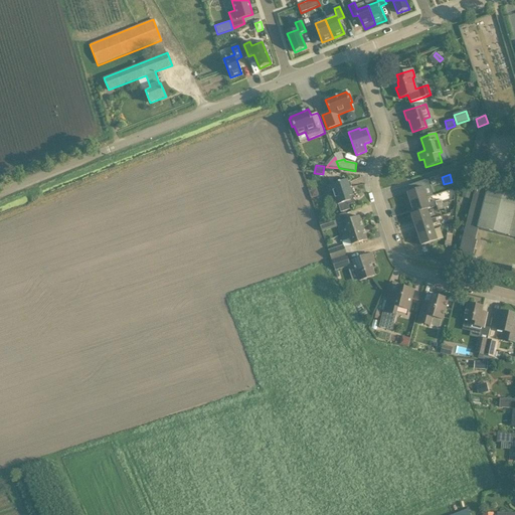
[(341,212),(345,211),(350,209),(348,202),(354,199),(350,188),(352,187),(350,182),(348,182),(347,180),(338,183),(329,186),(332,192),(334,192),(339,205),(338,205),(341,212)]
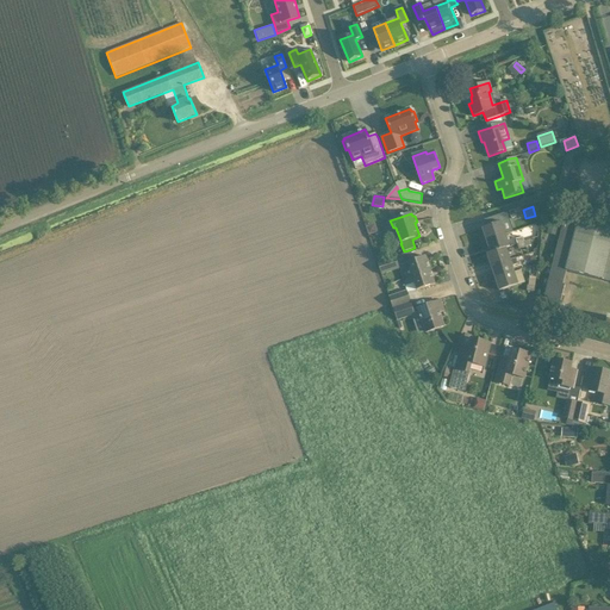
[(609,230),(565,219),(549,279),(562,282),(566,271),(609,282),(609,275),(609,230)]
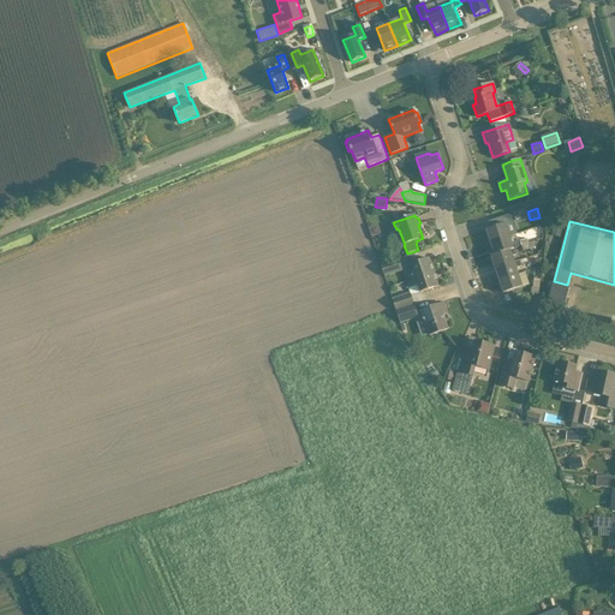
[(487,231),(490,243),(509,237),(506,225),(487,231)]
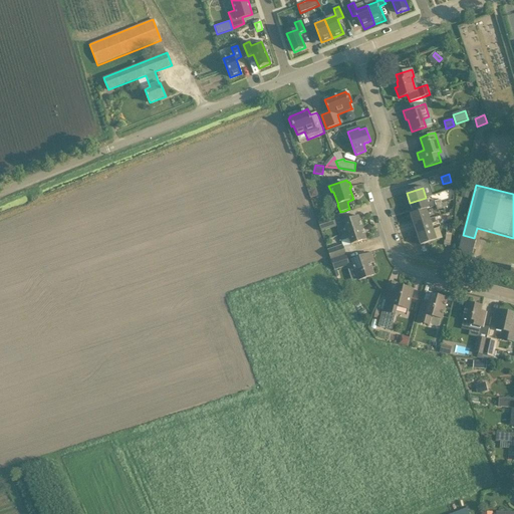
[(471,191),(463,189),(461,197),(469,199),(471,191)]
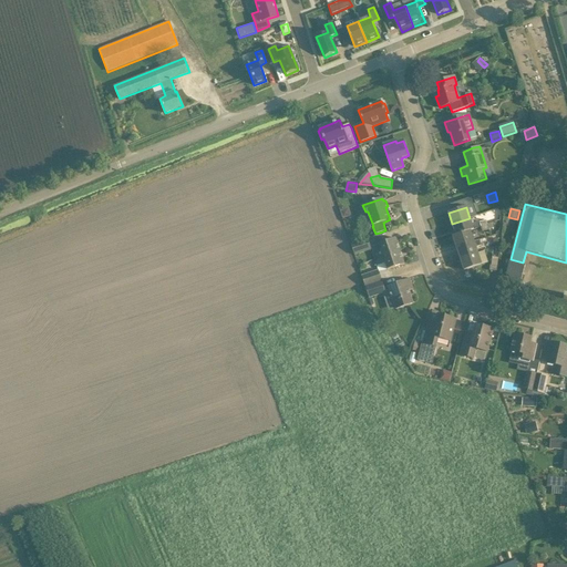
[(452,224),(456,235),(456,236),(471,230),(473,230),(470,218),(452,224)]
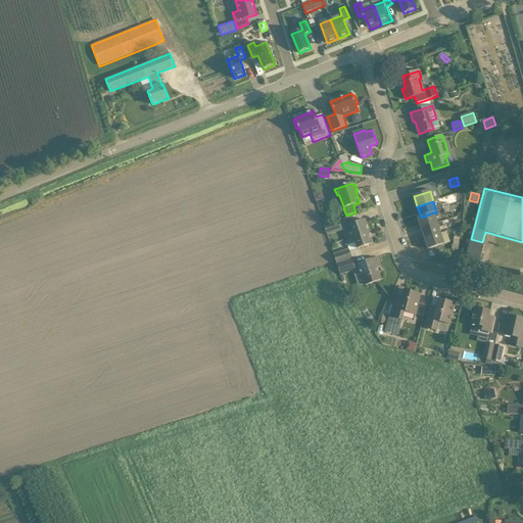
[(437,223),(434,212),(421,218),(421,217),(418,218),(421,229),(437,223)]
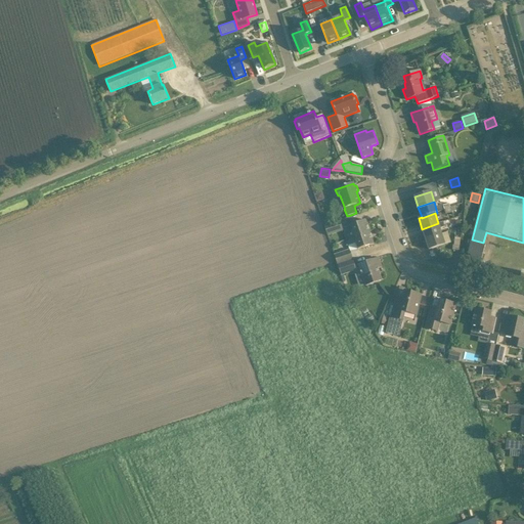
[(343,227),(349,226),(347,218),(341,219),(343,227)]
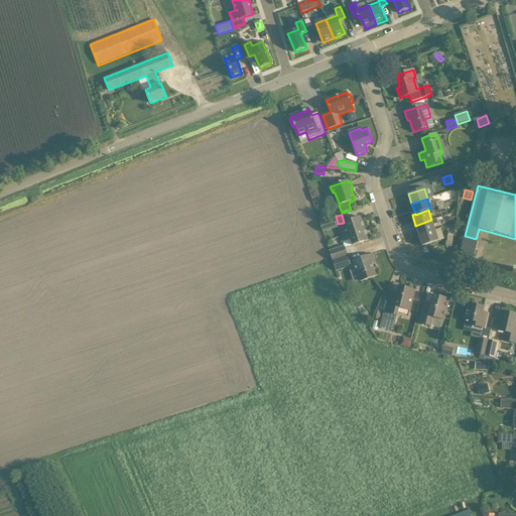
[(323,233),(328,231),(327,226),(336,223),(335,217),(325,221),(318,222),(323,233)]
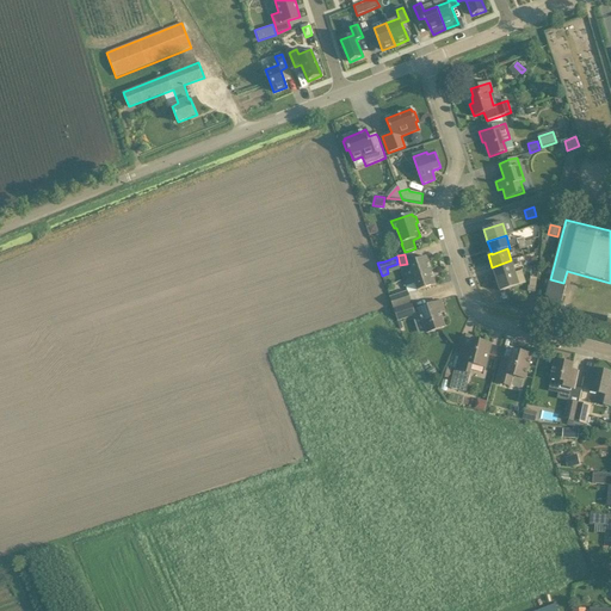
[(427,257),(415,260),(409,263),(412,270),(402,273),(405,281),(432,271),(427,257)]
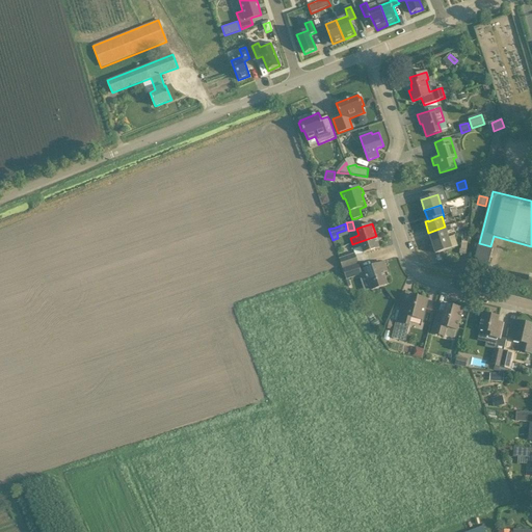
[(428,233),(432,243),(449,238),(447,232),(452,231),(450,225),(445,227),(428,233)]
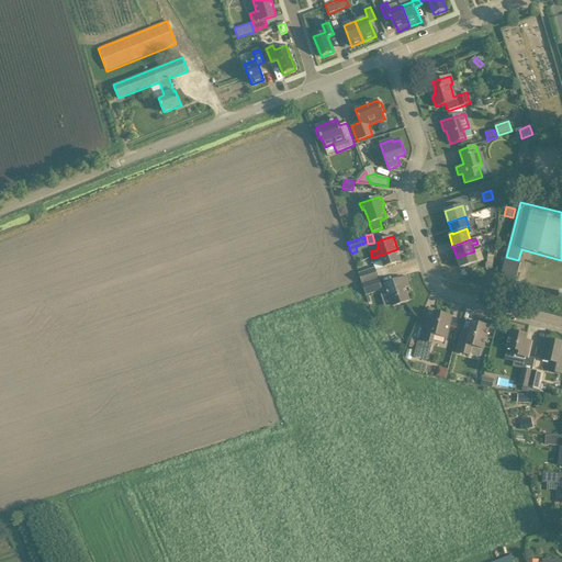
[(397,249),(372,258),(374,265),(383,261),(385,268),(391,266),(401,262),(397,249)]
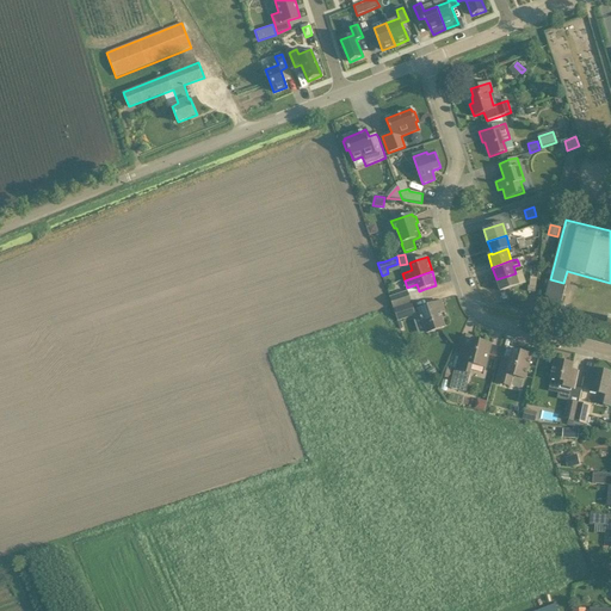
[(519,285),(516,273),(497,279),(500,291),(519,285)]
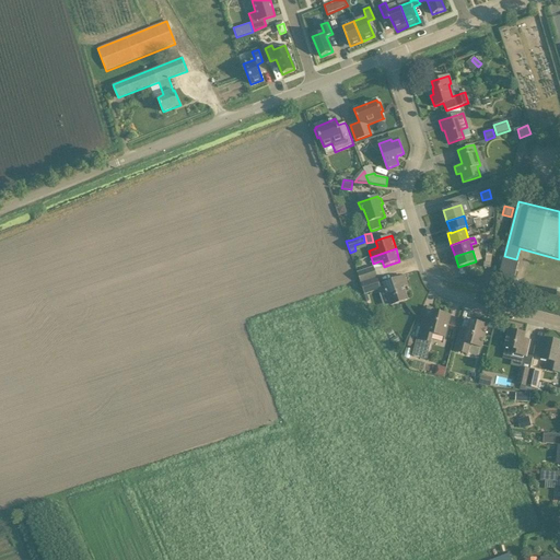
[(516,261),(516,259),(504,256),(498,282),(513,286),(518,263),(516,261)]
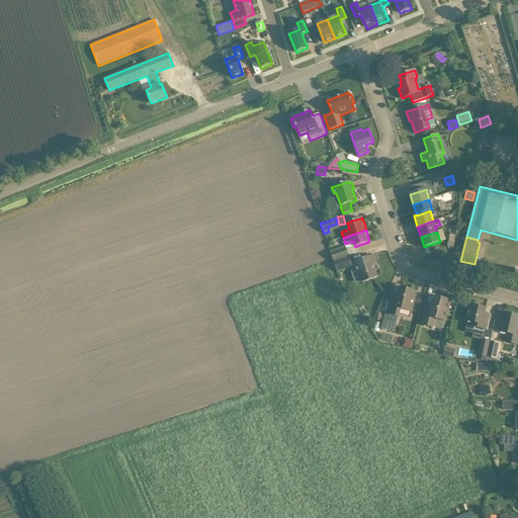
[(345,247),(331,252),(334,262),(349,257),(345,247)]
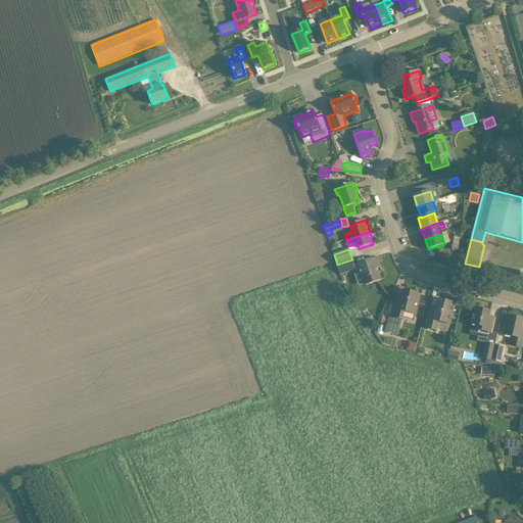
[(366,285),(372,283),(381,280),(377,269),(381,267),(378,258),(368,262),(359,265),(366,285)]
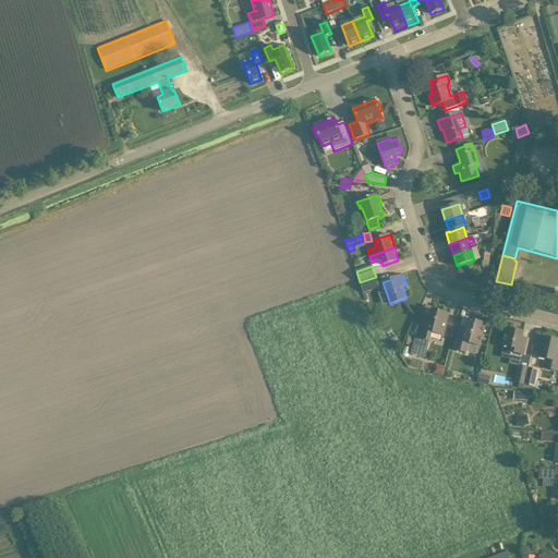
[(380,288),(376,277),(360,282),(364,293),(380,288)]
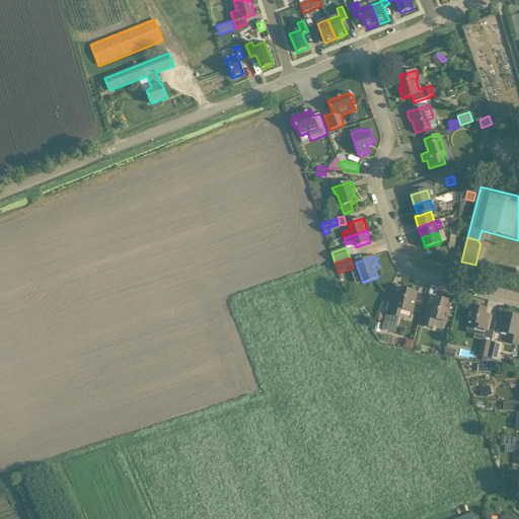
[(389,307),(387,313),(383,330),(394,334),(396,325),(398,316),(399,316),(401,309),(412,312),(415,302),(418,293),(401,289),(398,299),(391,297),(389,307)]
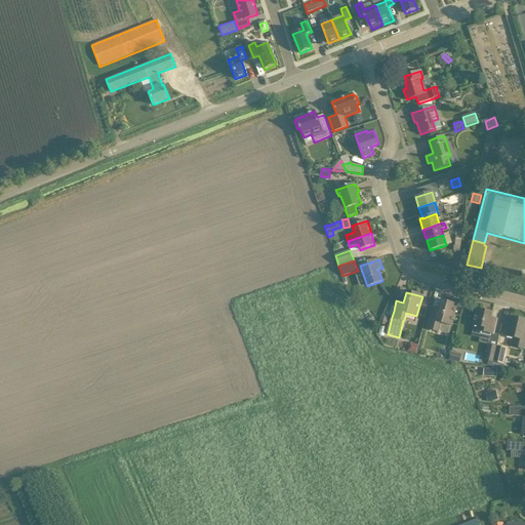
[(452,325),(457,305),(442,300),(439,312),(433,310),(428,328),(438,331),(441,322),(452,325)]
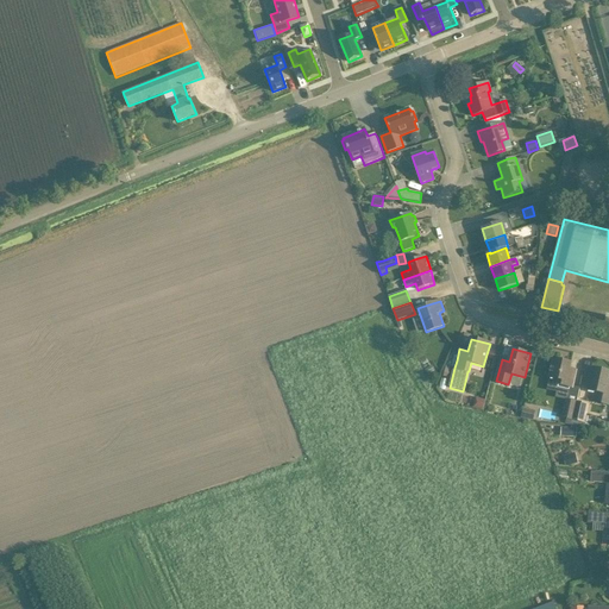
[(558,393),(559,385),(572,388),(573,384),(576,372),(569,371),(571,363),(553,359),(551,371),(550,378),(547,390),(558,393)]
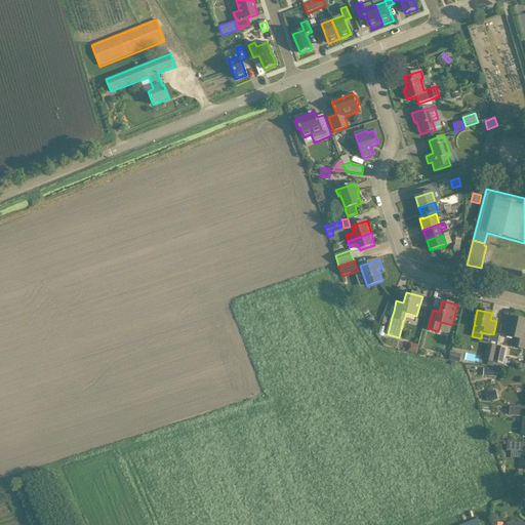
[(524,349),(524,331),(522,331),(524,320),(511,317),(509,327),(507,336),(517,338),(516,347),(524,349)]
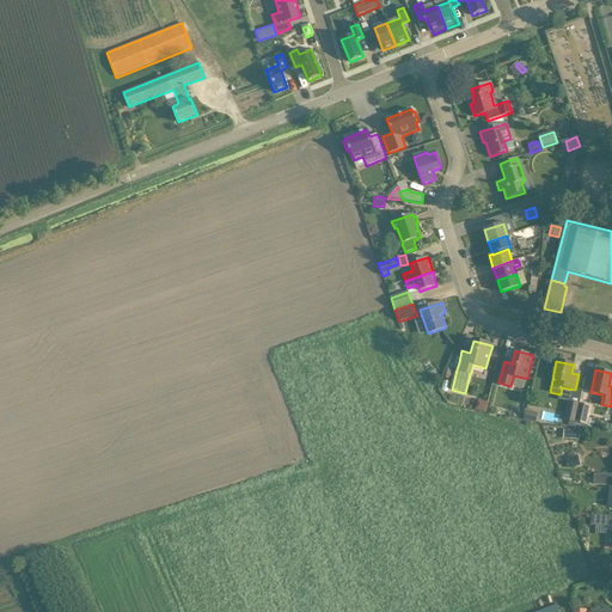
[(484,411),(485,401),(476,401),(475,410),(484,411)]
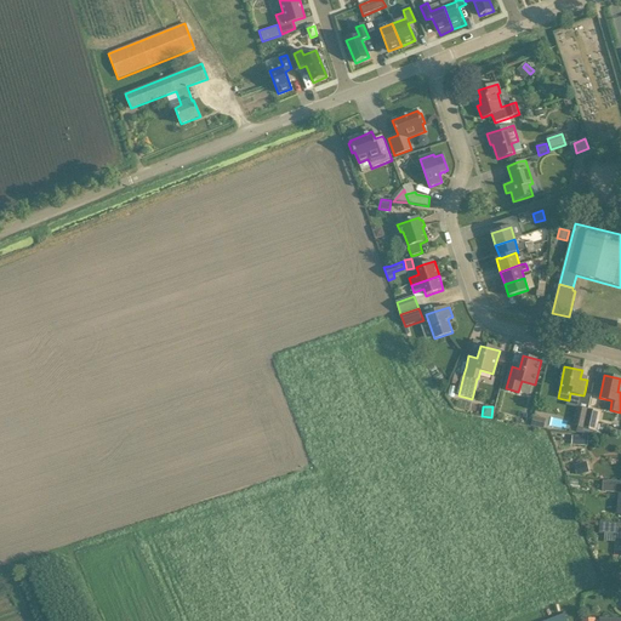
[(577,408),(574,426),(585,429),(588,410),(577,408)]
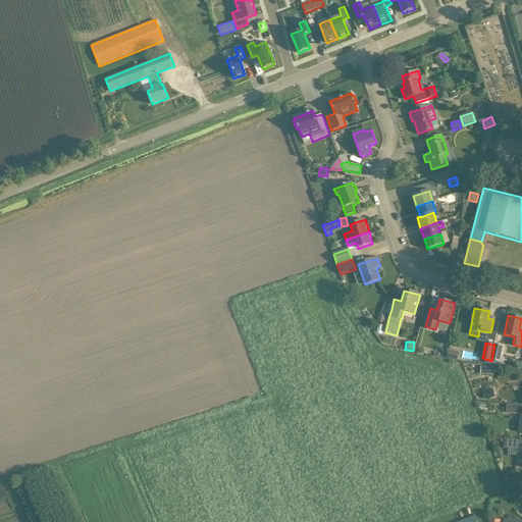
[(504,347),(500,346),(494,345),(491,361),(490,364),(507,365),(508,359),(502,357),(504,347)]
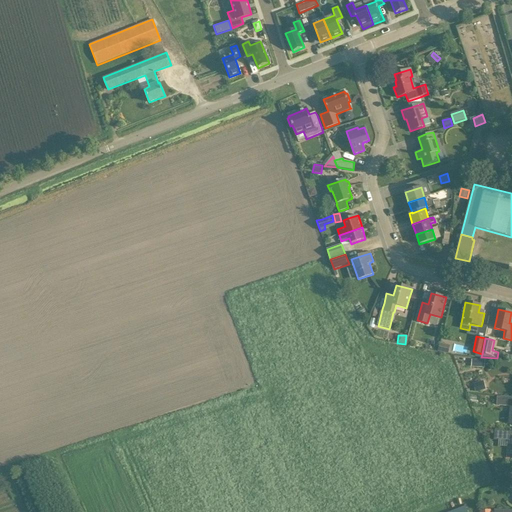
[(438,351),(448,354),(450,346),(440,343),(438,351)]
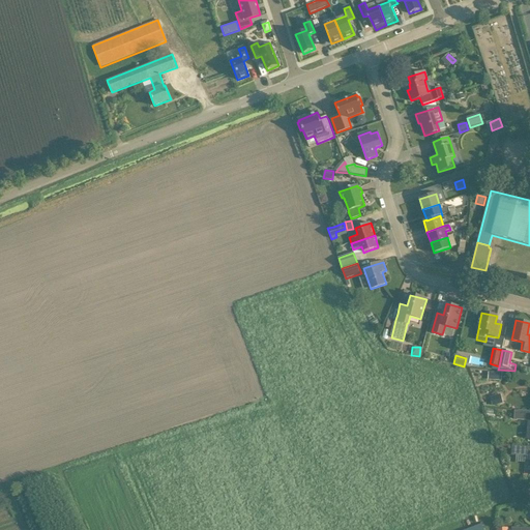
[(502,380),(502,371),(497,371),(497,373),(489,372),(488,380),(502,380)]
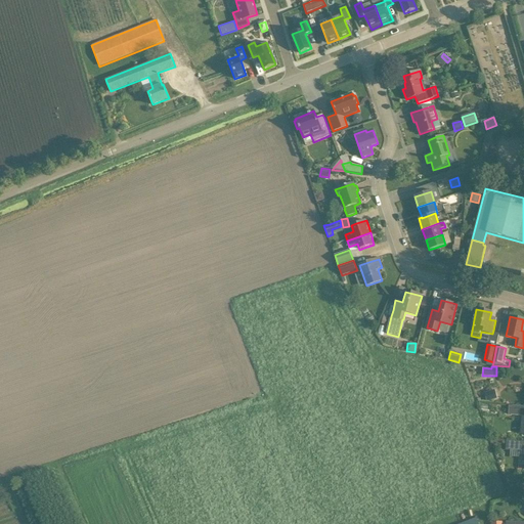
[(497,399),(495,391),(485,393),(486,401),(497,399)]
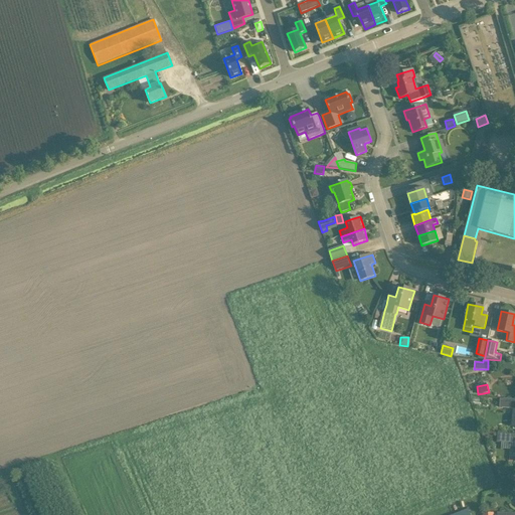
[(514,400),(500,398),(499,407),(514,409),(514,410),(514,409),(514,400)]
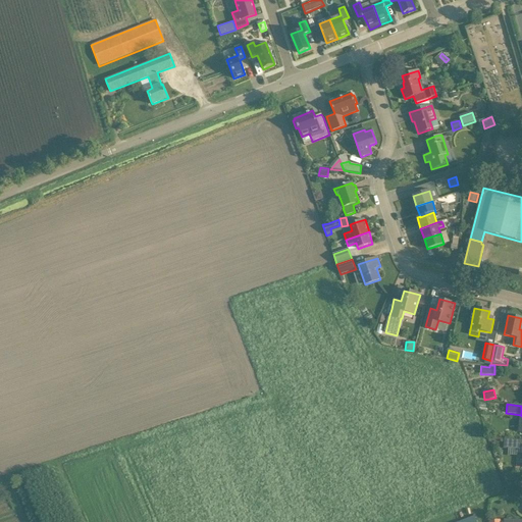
[(521,448),(521,440),(504,439),(504,449),(512,450),(521,450),(521,448)]
